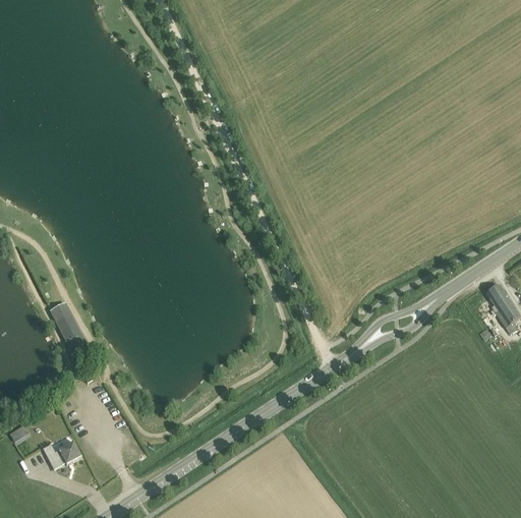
[(486,292),(488,297),(495,305),(493,307),(506,328),(520,317),(499,284),(486,292)]
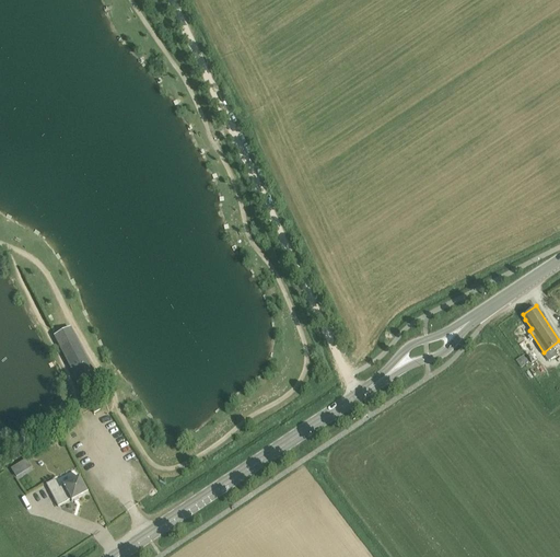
[(74,378),(91,370),(72,334),(57,341),(74,378)]
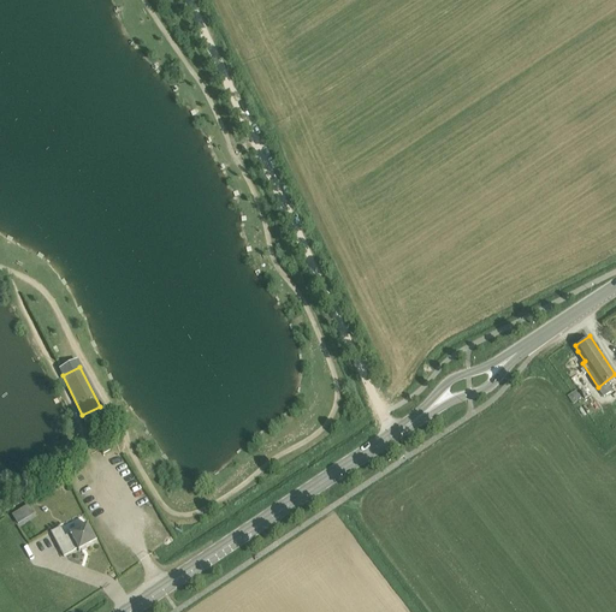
[(582,396),(576,388),(568,393),(574,402),(582,396)]
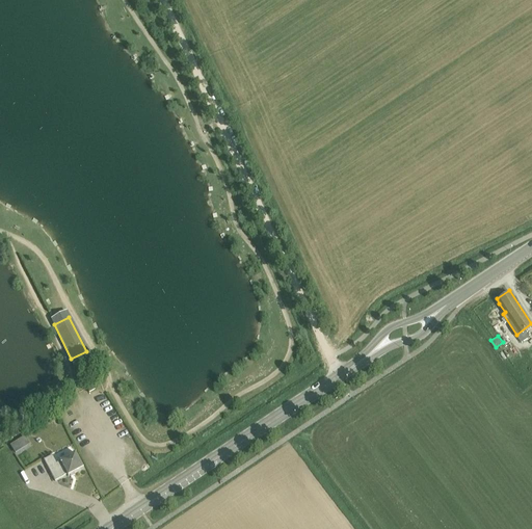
[(26,443),(22,435),(17,439),(21,446),(26,443)]
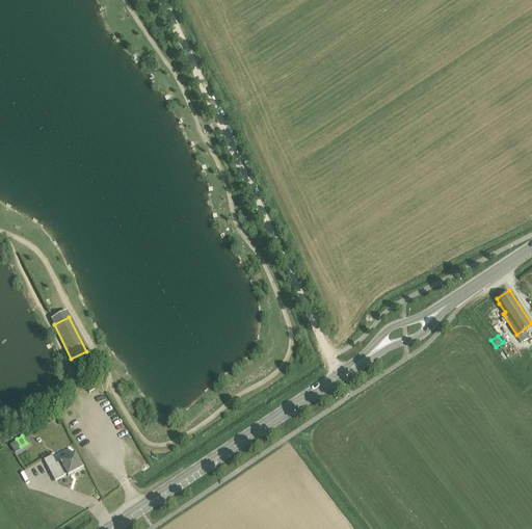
[(84,466),(76,450),(60,458),(60,459),(57,460),(52,453),(44,457),(55,478),(63,474),(68,472),(69,474),(84,466)]
